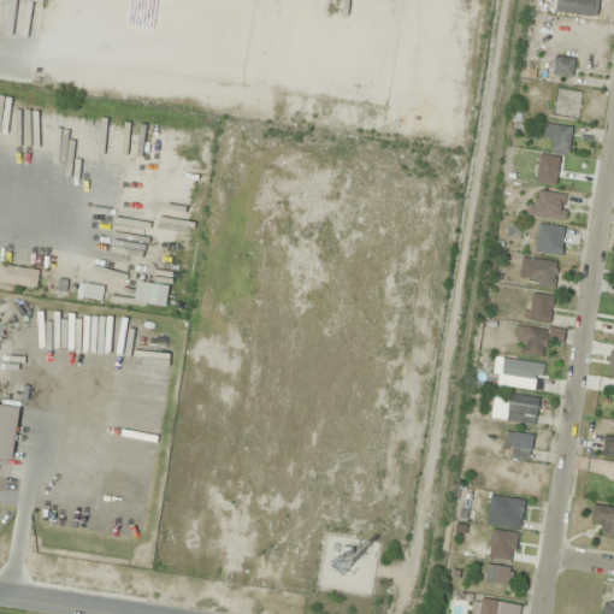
[(559,0),(556,9),(597,16),(600,0),(559,0)]
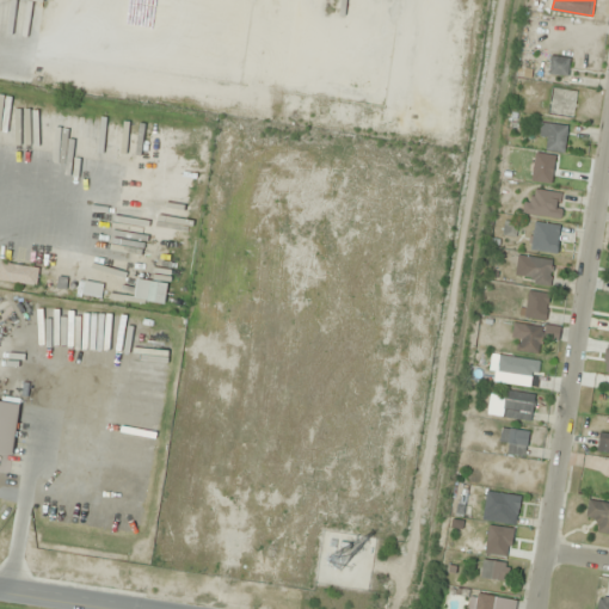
[(549,73),(571,75),(572,55),(552,53),(549,73)]
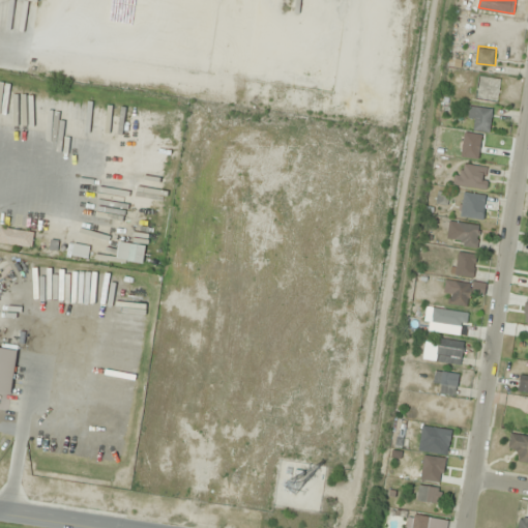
[(477,96),(499,98),(501,77),(479,74),(477,96)]
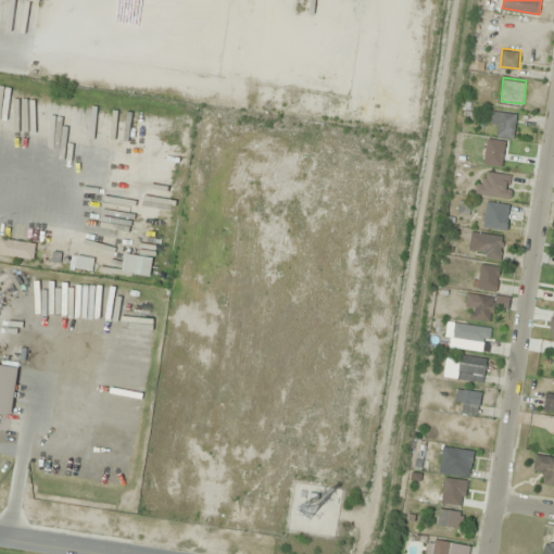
[(499,124),(495,131),(512,138),(520,116),(496,108),(491,122),(499,124)]
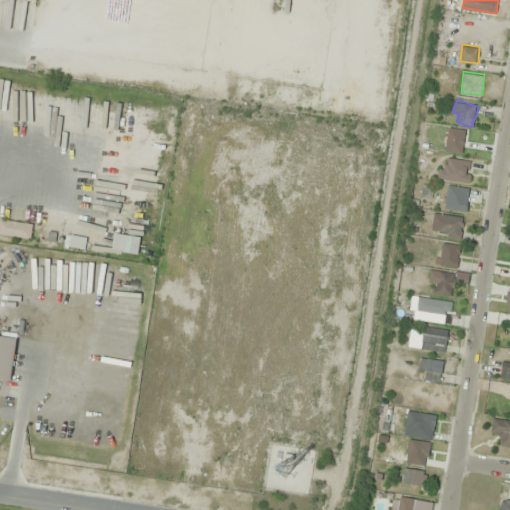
[(473,160),(450,157),(448,167),(440,166),(439,177),(470,182),(473,160)]
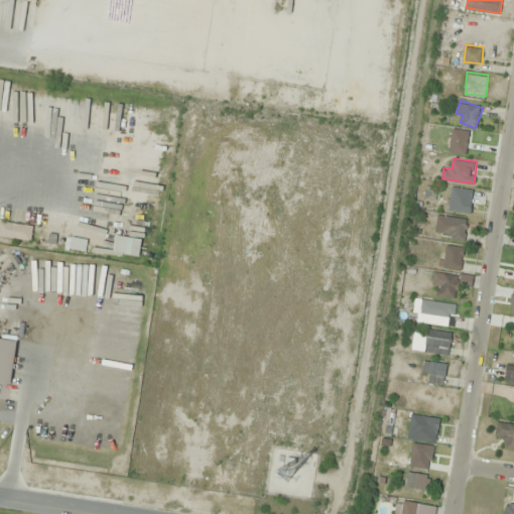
[(471,213),(475,188),(453,185),(450,210),(471,213)]
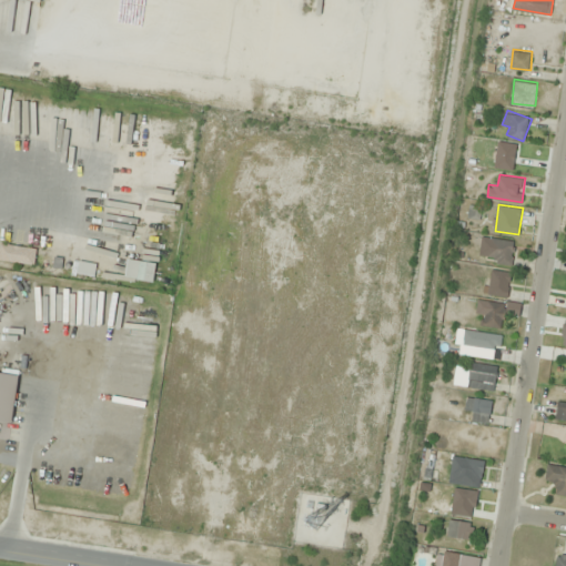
[(513,263),(515,239),(481,235),(478,260),(513,263)]
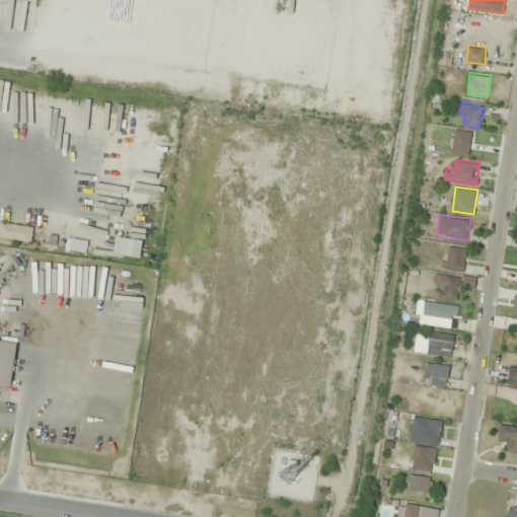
[(442,268),(465,271),(467,247),(445,244),(442,268)]
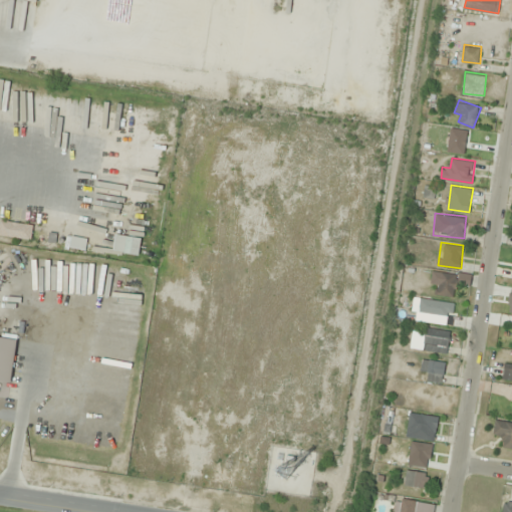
[(437,292),(455,295),(458,273),(440,271),(437,292)]
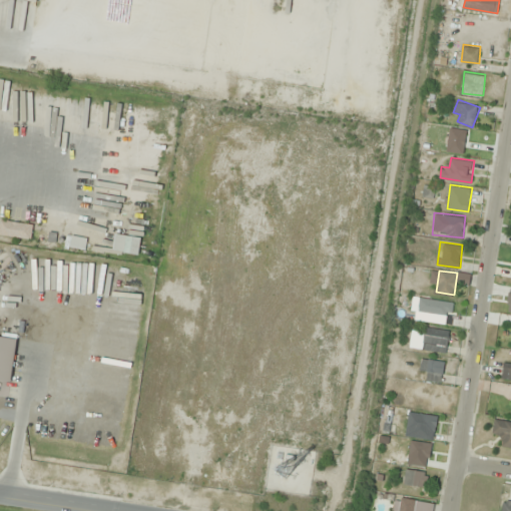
[(448,352),(450,330),(425,327),(423,349),(448,352)]
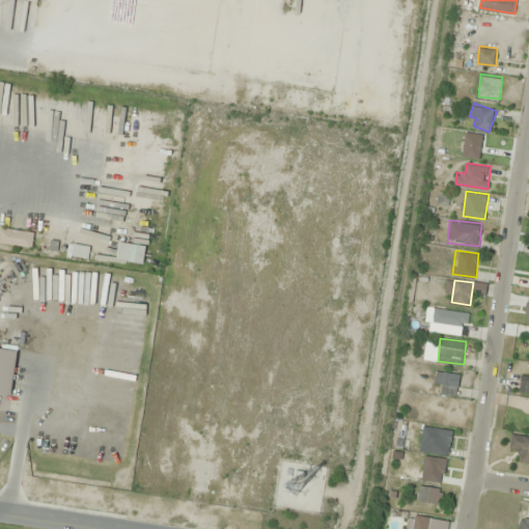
[(19,349),(0,346),(0,392),(12,394),(19,349)]
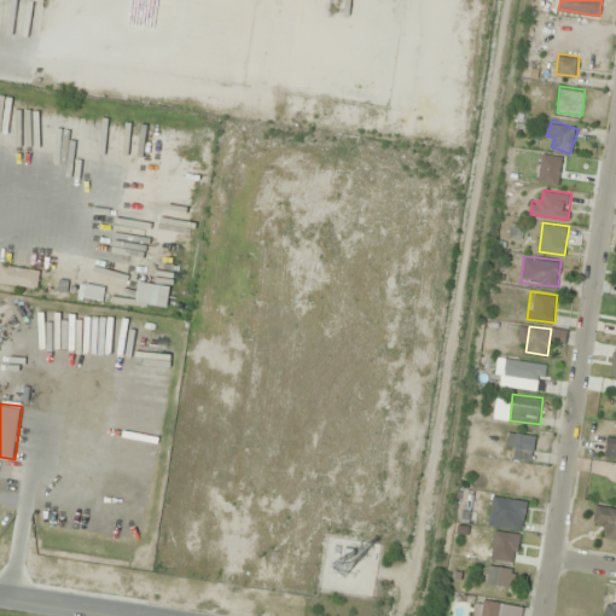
[(538,434),(509,430),(506,443),(517,445),(515,458),(535,460),(538,434)]
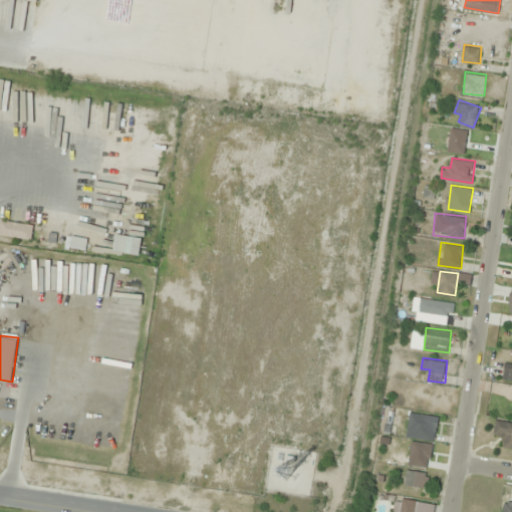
[(511,362),(505,362),(503,378),(511,378),(511,362)]
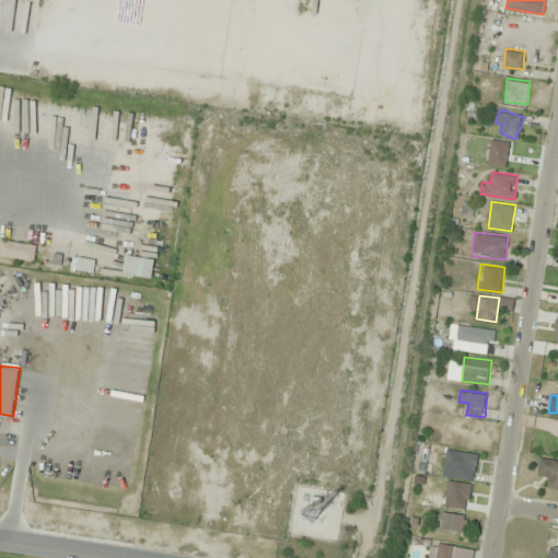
[(479,453),(454,450),(452,468),(477,471),(479,453)]
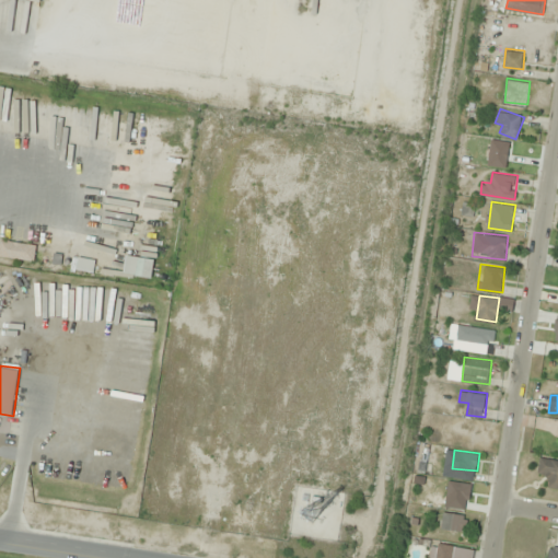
[(557,460),(541,458),(538,473),(548,473),(547,486),(557,487),(557,460)]
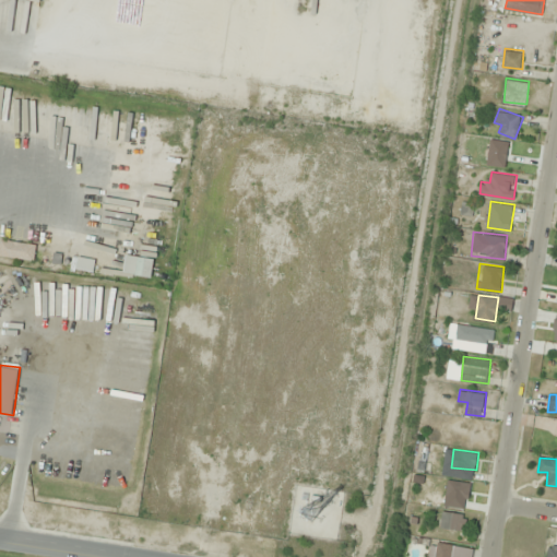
[(466,529),(466,512),(441,511),(441,528),(466,529)]
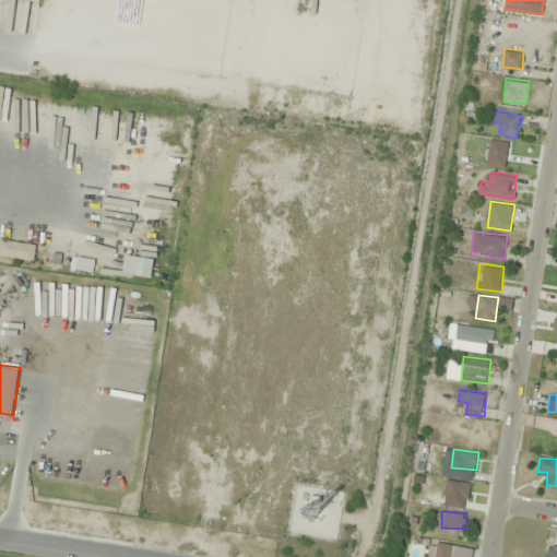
[(556,545),(549,544),(546,556),(556,556),(556,545)]
